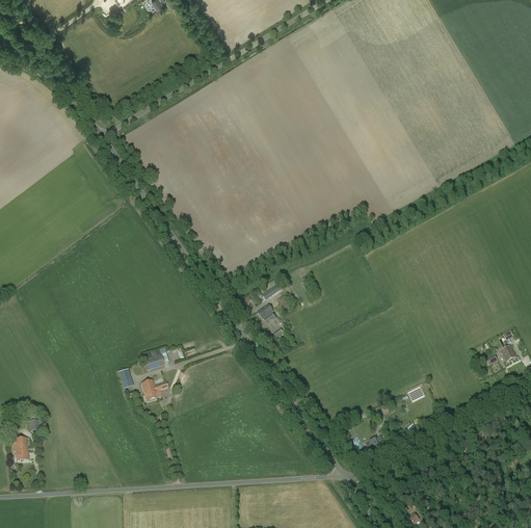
[(266,297),(283,286),(280,282),(263,293),(266,297)]
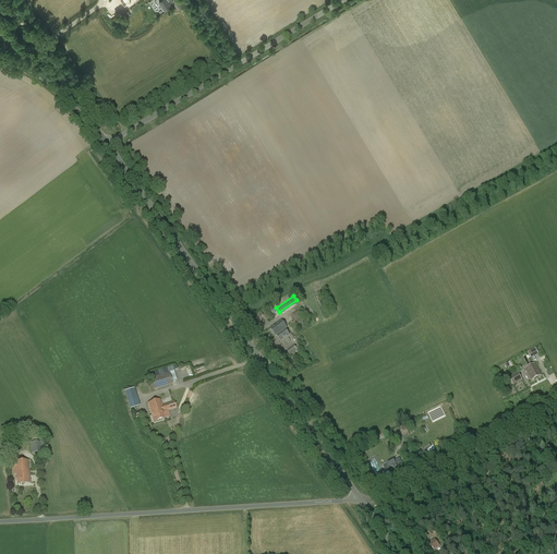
[(298,322),(307,315),(302,305),(291,313),(298,322)]
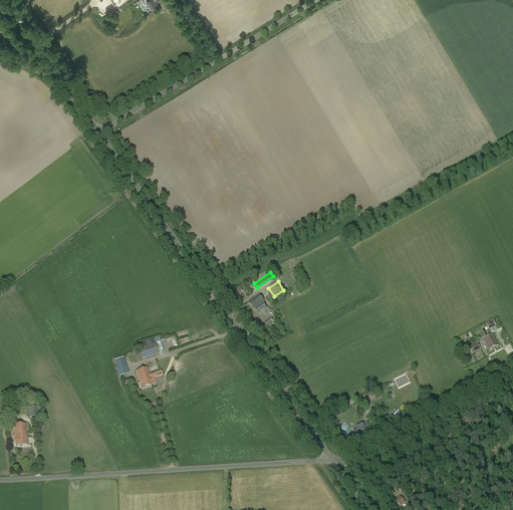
[(249,299),(254,306),(255,306),(255,305),(259,311),(268,305),(264,299),(265,298),(260,291),(249,299)]
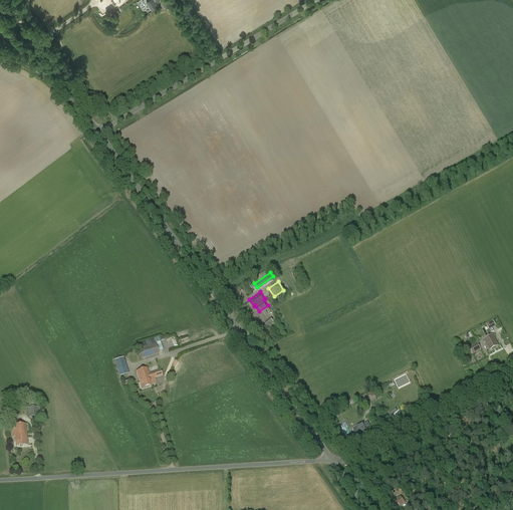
[(272,314),(265,319),(268,323),(274,318),(272,314)]
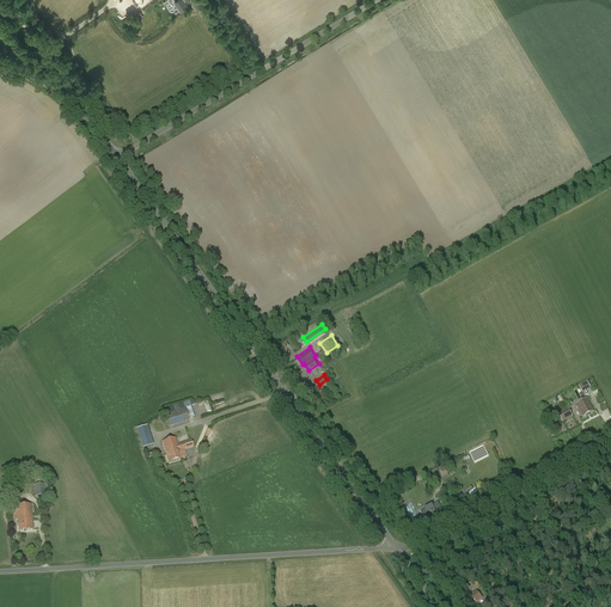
[(585,387),(593,382),(590,375),(581,380),(585,387)]
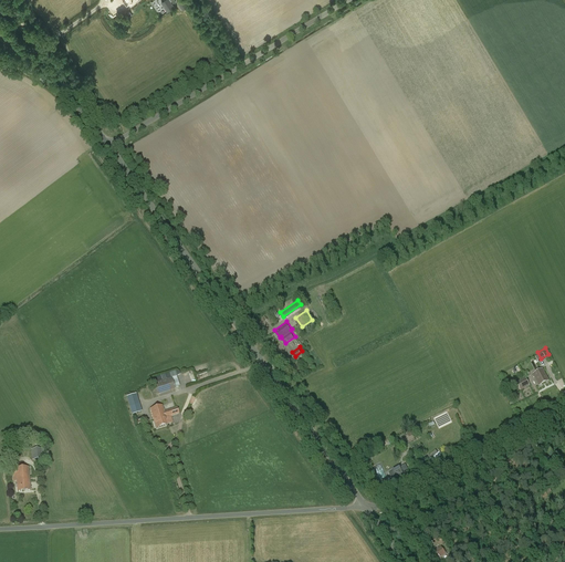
[(540,383),(550,377),(544,365),(534,371),(540,383)]
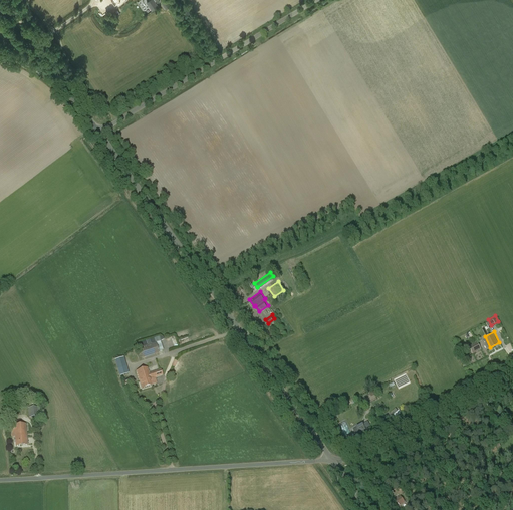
[(140,344),(144,355),(160,349),(157,338),(140,344)]
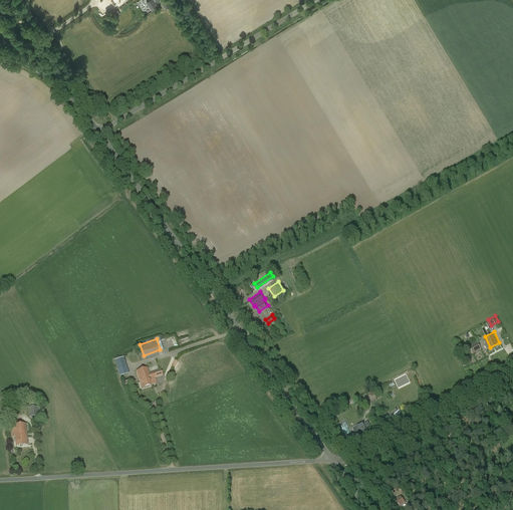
[(474,350),(482,346),(478,340),(470,344),(474,350)]
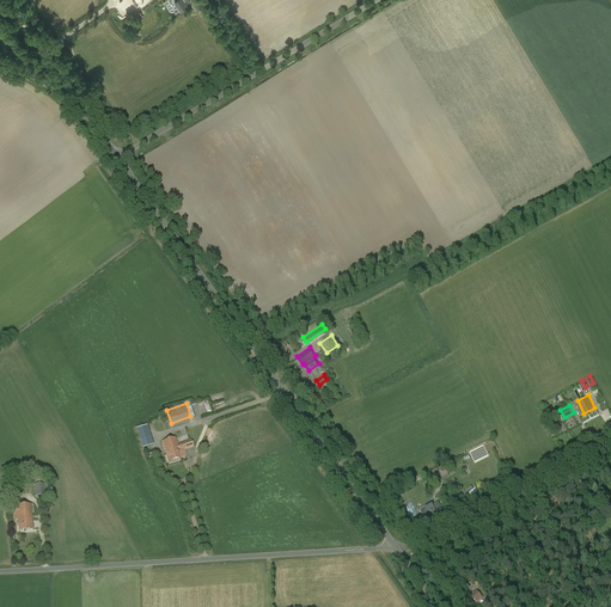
[(183,453),(188,452),(185,446),(195,442),(193,436),(178,440),(176,434),(163,437),(170,459),(183,454),(183,453)]
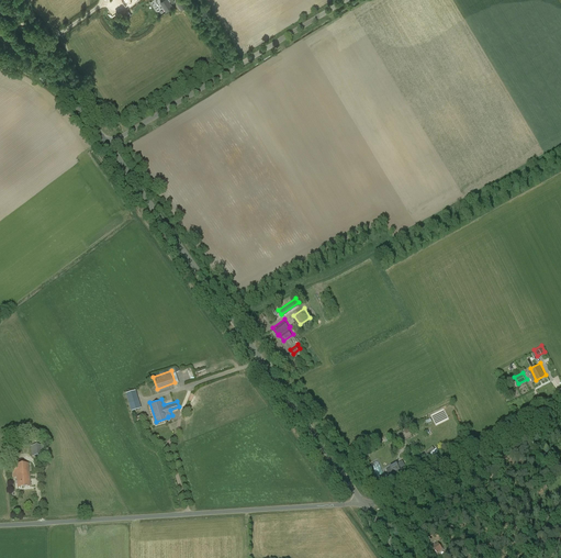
[(33,453),(46,452),(46,441),(32,442),(33,453)]
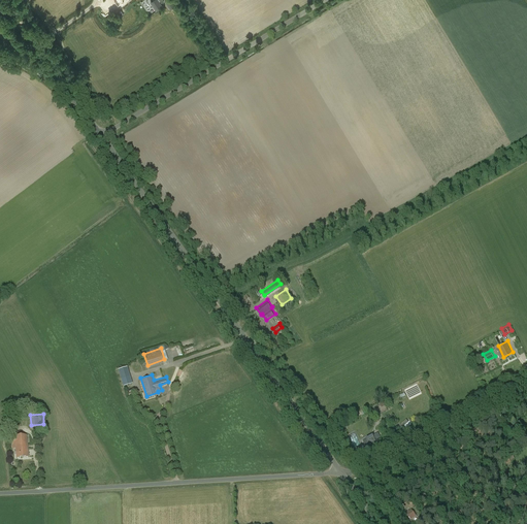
[(403,427),(413,421),(410,418),(409,419),(407,416),(400,422),(402,424),(401,424),(403,427)]
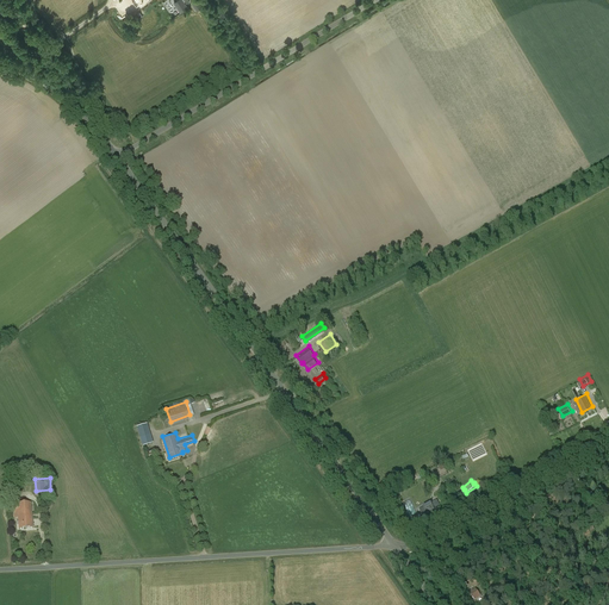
[(33,524),(32,511),(31,498),(14,500),(16,512),(19,512),(20,525),(33,524)]
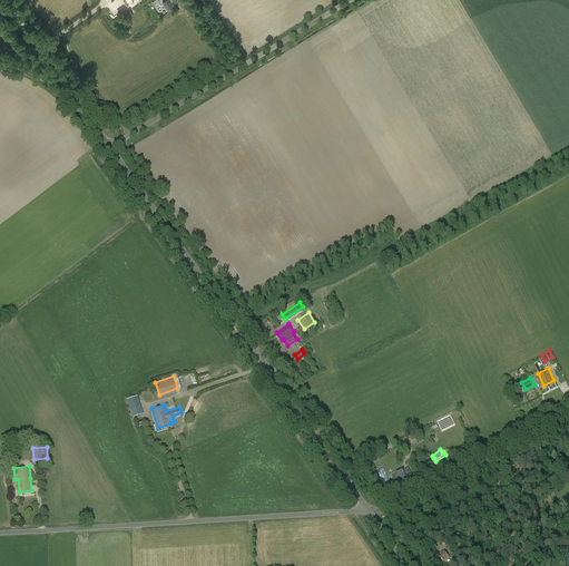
[(408,474),(403,467),(393,472),(395,478),(399,477),(400,478),(408,474)]
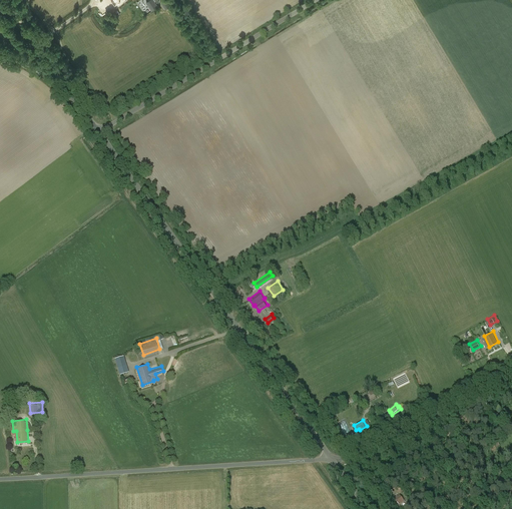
[(402,498),(404,496),(401,492),(399,494),(398,493),(395,495),(400,501),(403,499),(402,498)]
